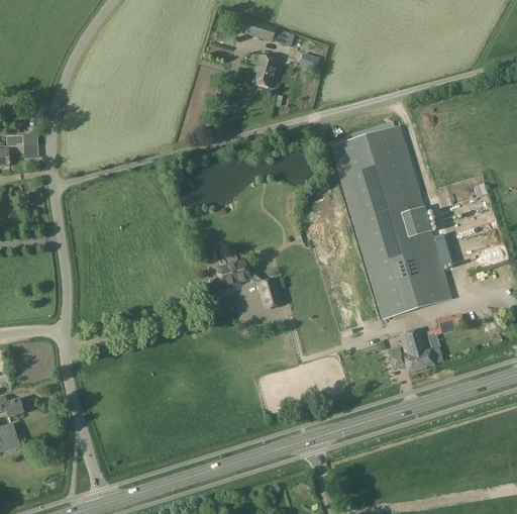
[(272,40),(276,27),(277,25),(243,15),(238,30),(272,40)]
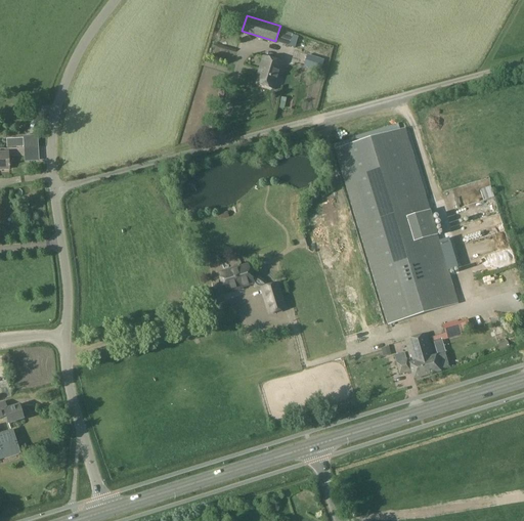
[(307,52),(303,64),(320,70),(324,57),(307,52)]
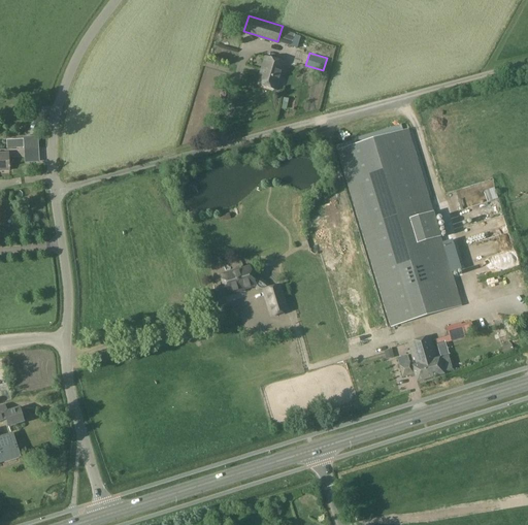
[(261,72),(258,83),(275,88),(284,61),(265,55),(260,71),(261,72)]
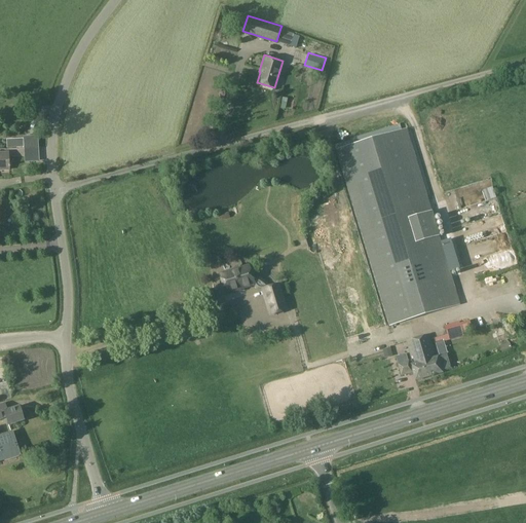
[(241,122),(245,116),(236,111),(233,117),(241,122)]
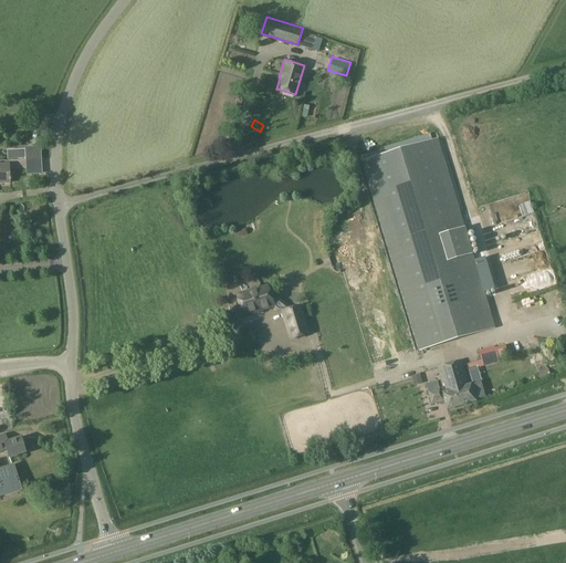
[(438,137),(391,150),(362,159),(419,347),(494,325),(438,137)]
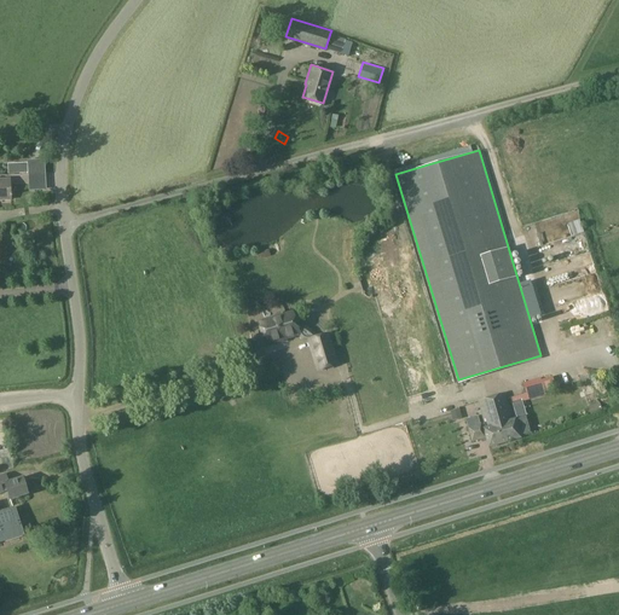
[(10,172),(29,170),(28,161),(9,162),(10,172)]
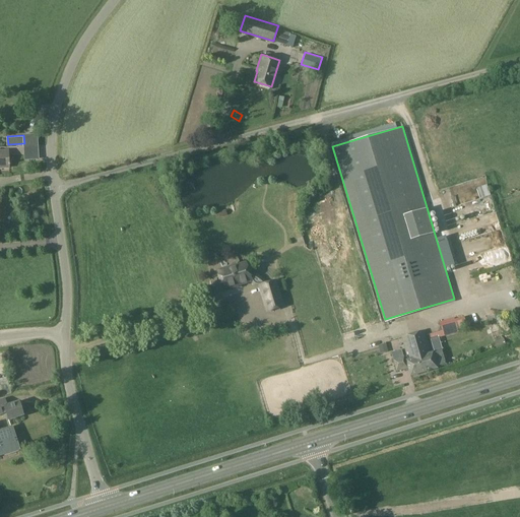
[(0,166),(8,166),(7,148),(0,148),(0,166)]
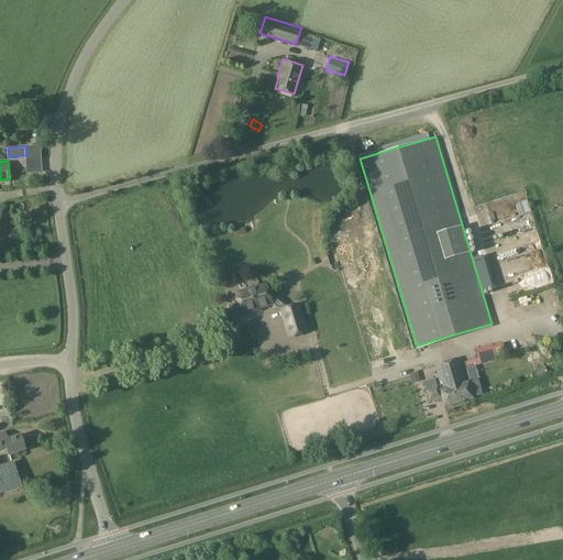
[(514,209),(525,208),(522,197),(512,198),(514,209)]
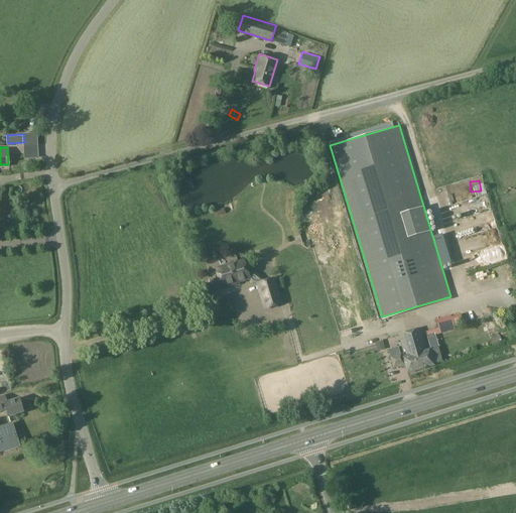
[(472,202),(478,209),(483,205),(477,197),(472,202)]
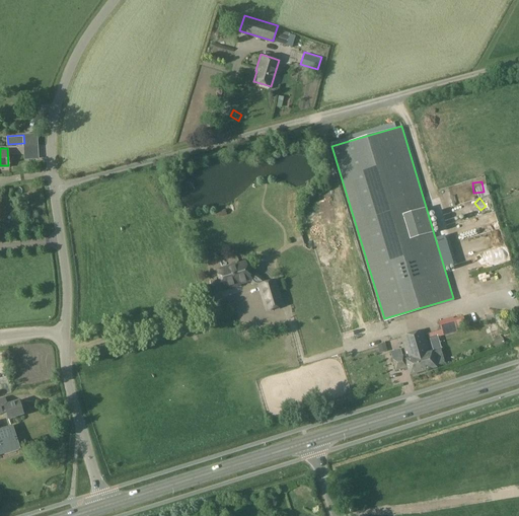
[(459,238),(466,264),(486,259),(485,253),(491,252),(489,245),(501,242),(498,229),(459,238)]
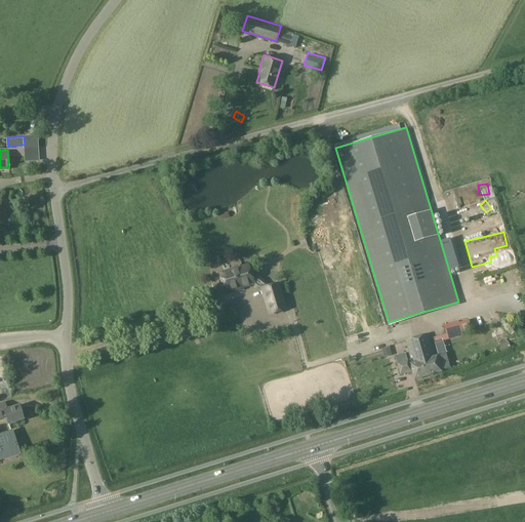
[(449,237),(440,239),(448,269),(458,266),(449,237)]
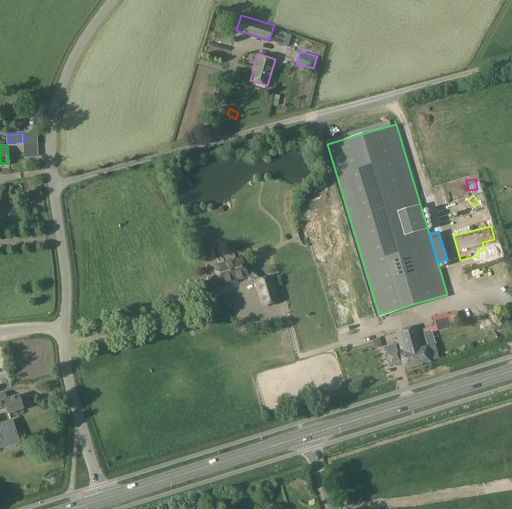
[(246,275),(243,265),(241,257),(234,259),(233,258),(232,257),(230,257),(229,257),(228,258),(227,259),(227,261),(215,265),(217,270),(215,270),(214,272),(214,274),(214,275),(215,277),(217,277),(219,277),(220,282),(246,275)]
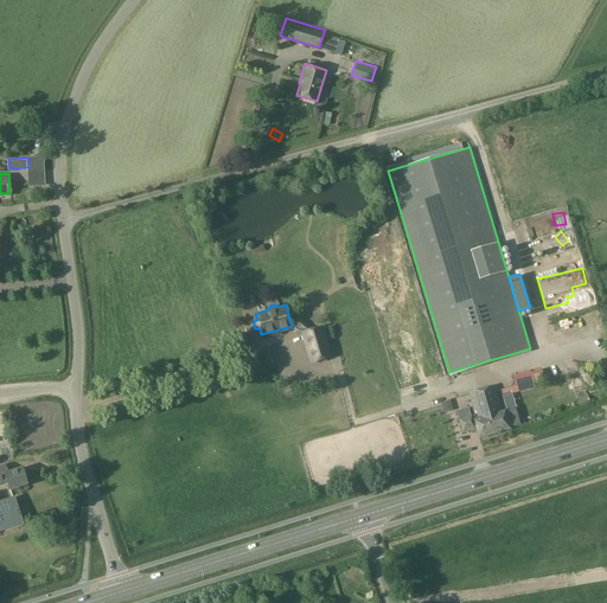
[(320,326),(312,328),(302,331),(311,360),(330,355),(320,326)]
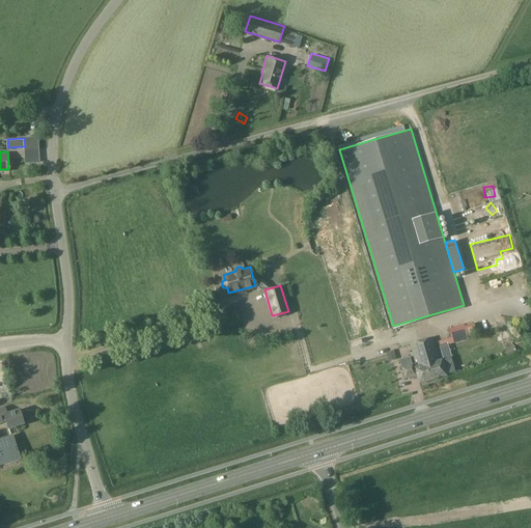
[(464,323),(447,327),(449,335),(450,335),(452,341),(468,337),(464,323)]
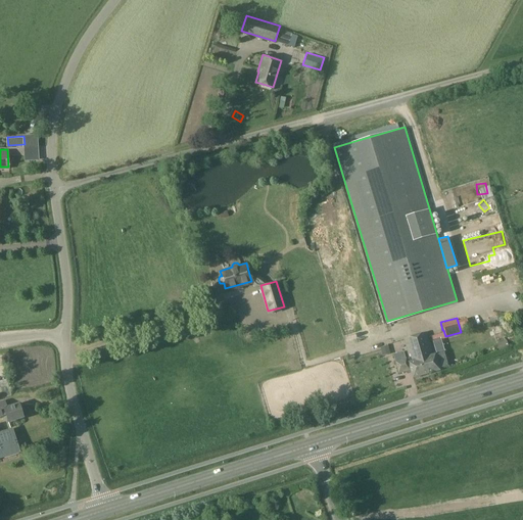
[(426,331),(403,337),(409,356),(411,360),(409,361),(410,367),(411,368),(413,376),(422,373),(439,368),(439,367),(435,352),(432,352),(426,331)]
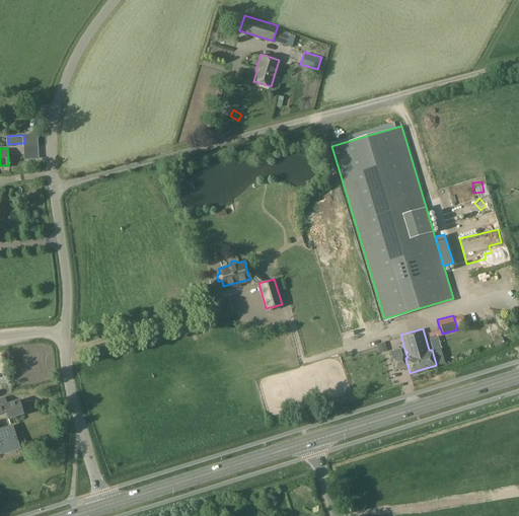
[(385,341),(377,343),(379,349),(379,351),(387,349),(386,347),(385,341)]
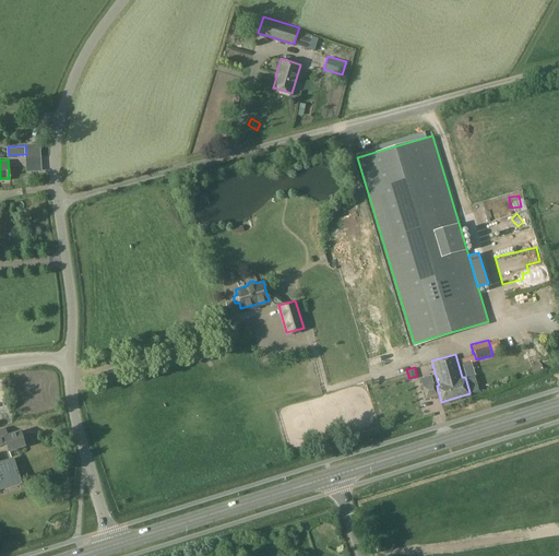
[(431,374),(420,377),(423,385),(426,397),(433,394),(439,393),(438,392),(437,386),(439,385),(437,380),(433,381),(431,374)]
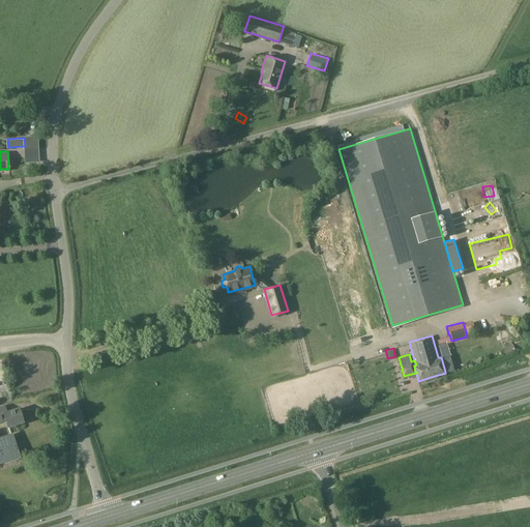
[(365,391),(355,392),(356,401),(366,400),(365,391)]
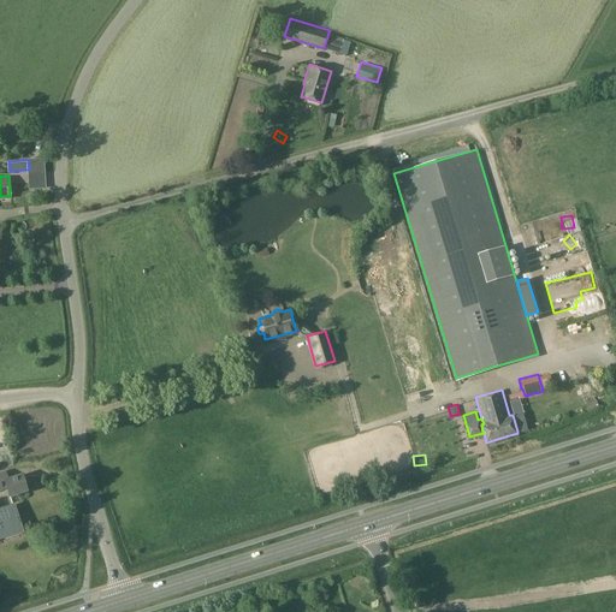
[(0,487),(6,485),(10,495),(27,489),(22,473),(9,477),(5,469),(0,470),(0,487)]
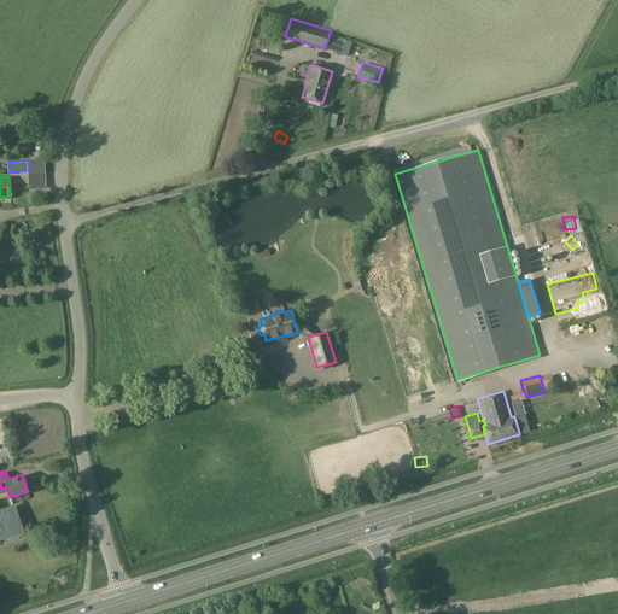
[(0,537),(22,531),(15,506),(0,509),(0,537)]
